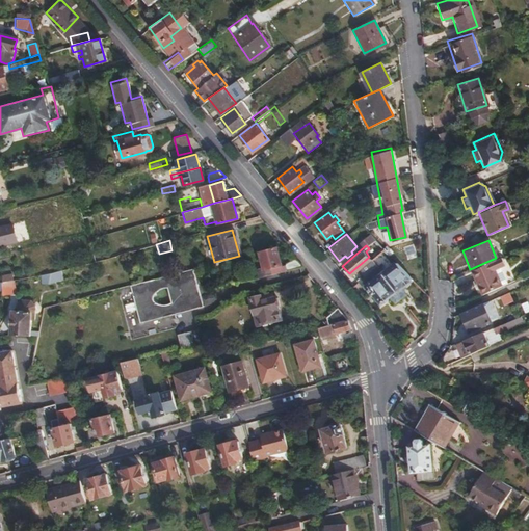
[(275,247),(259,251),(265,275),(301,266),(295,259),(285,262),(283,265),(281,264),(275,247)]
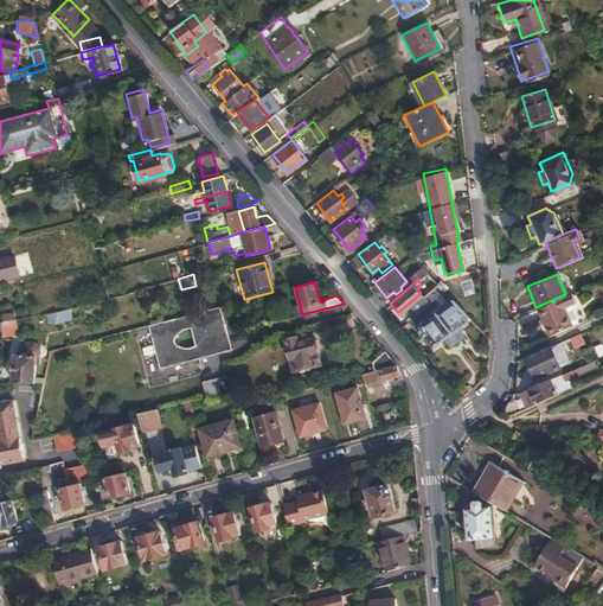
[(565,294),(536,307),(547,335),(577,320),(569,304),(575,301),(570,292),(565,294)]
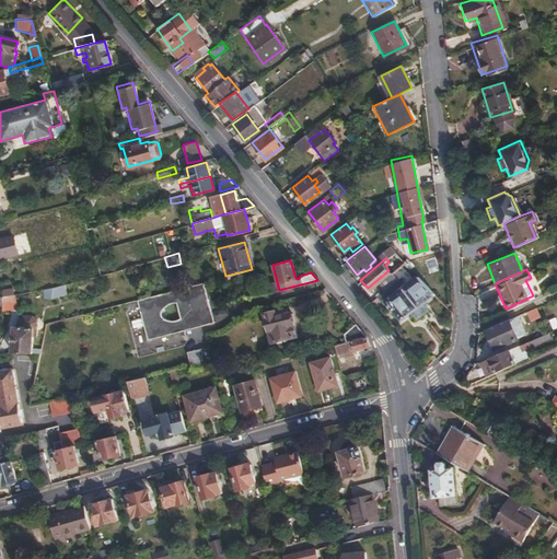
[(381,280),(386,287),(396,278),(391,272),(381,280)]
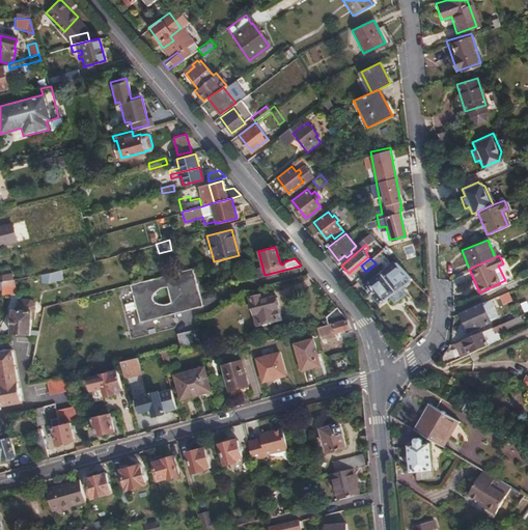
[(359,278),(356,280),(362,287),(365,285),(380,303),(410,277),(394,260),(382,271),(376,263),(366,272),(359,278)]
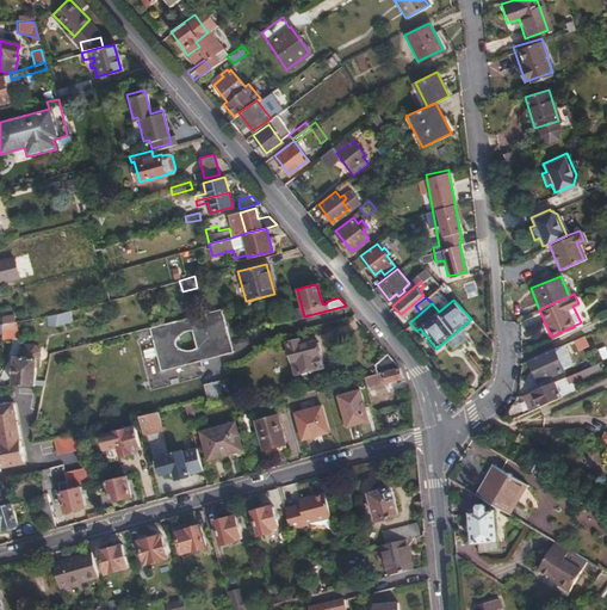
[(221,308),(150,326),(161,369),(231,352),(221,308)]
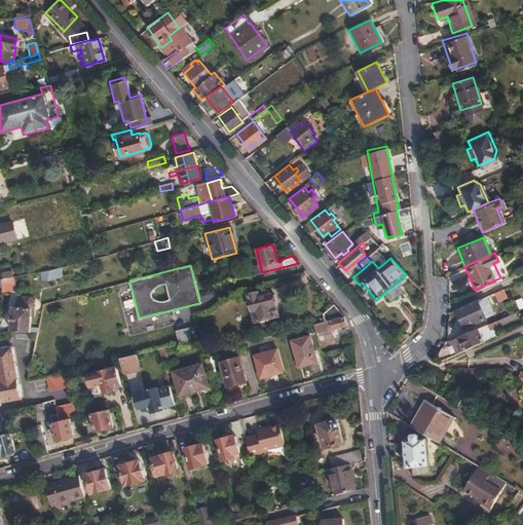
[(48,269),(39,270),(40,279),(46,279),(48,269)]
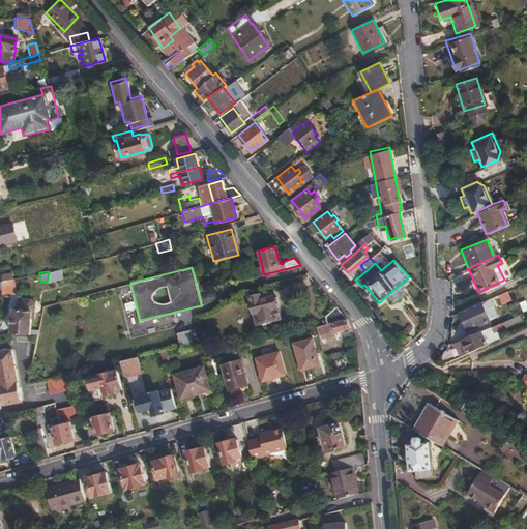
[(350,284),(355,280),(358,277),(355,274),(348,281),(350,284)]
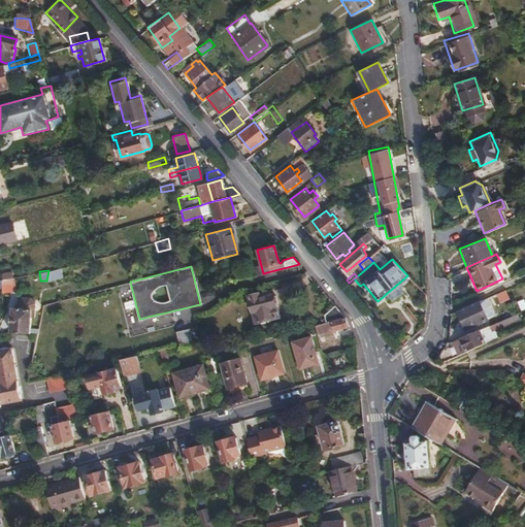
[(503,287),(488,293),(491,301),(506,296),(503,287)]
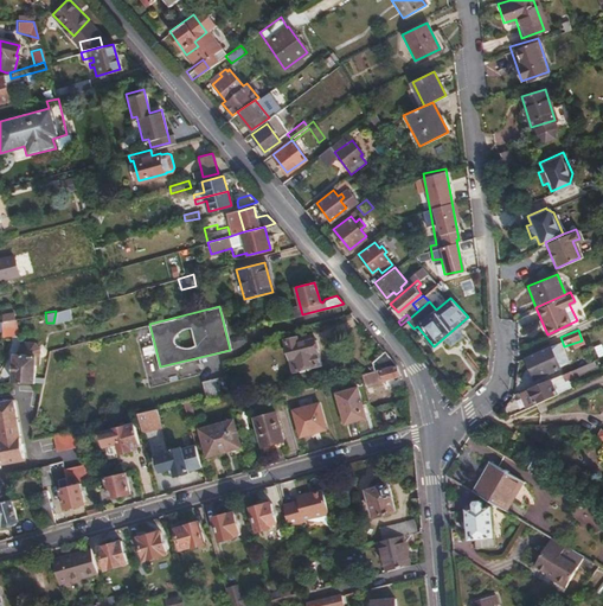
[(51,336),(49,349),(61,345),(58,335),(51,336)]
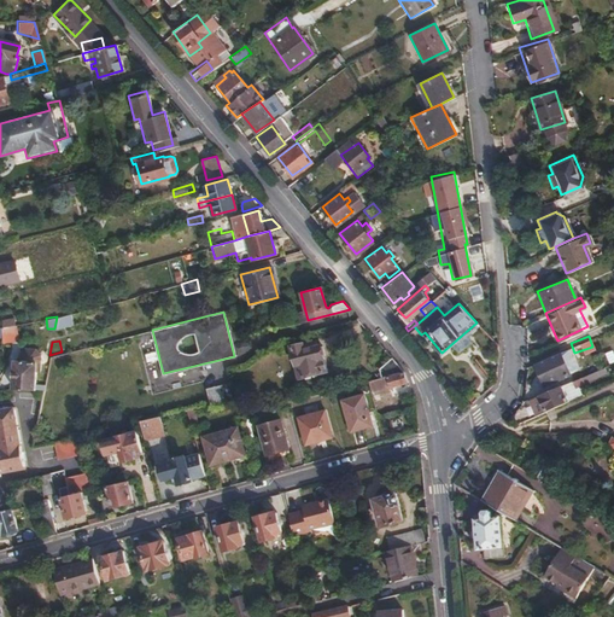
[(303,342),(291,345),(298,374),(325,367),(319,344),(304,348),(303,342)]
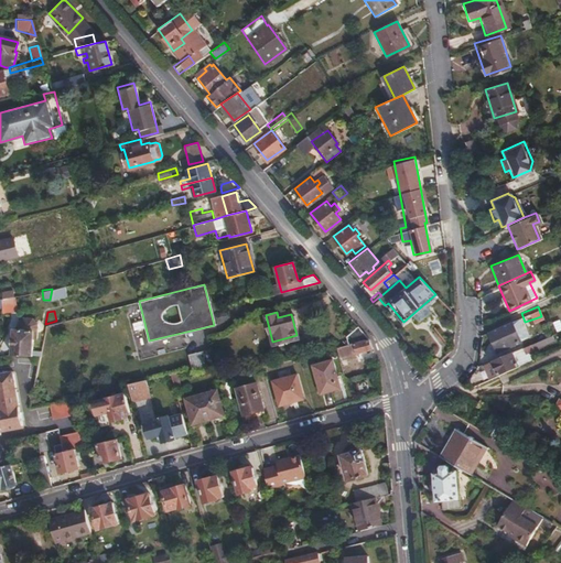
[(509,320),(487,328),(497,349),(518,340),(509,320)]
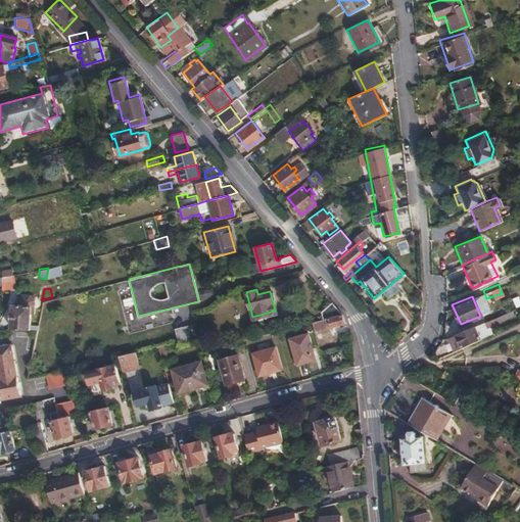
[(327,318),(340,315),(331,302),(322,312),(327,318)]
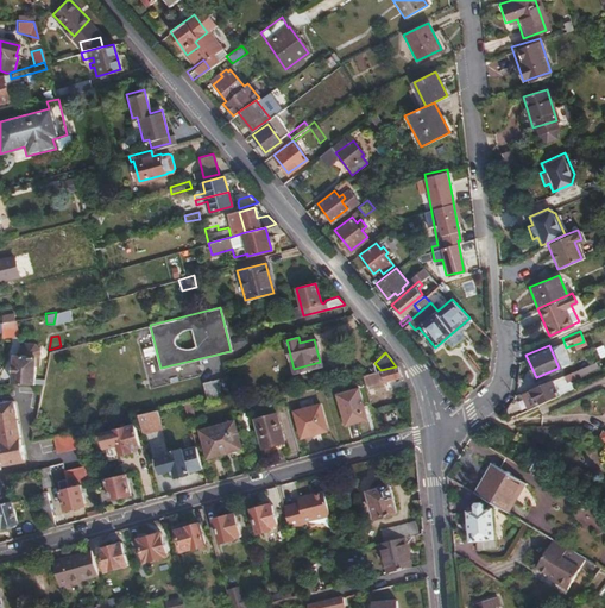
[(14,355),(13,383),(33,384),(35,356),(14,355)]
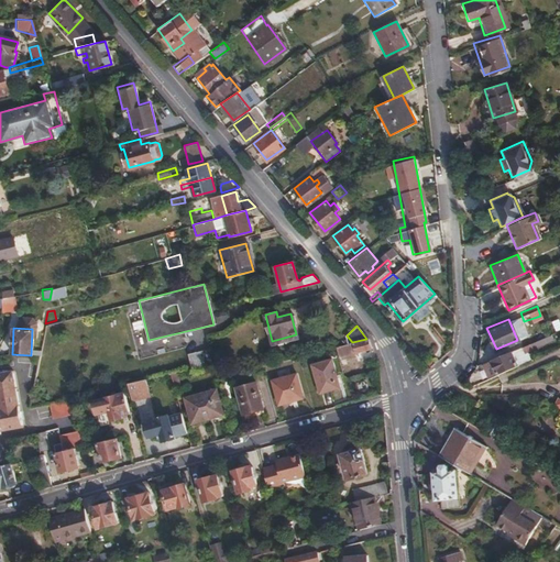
[(352,342),(339,345),(340,352),(353,349),(354,352),(371,348),(366,339),(352,342)]
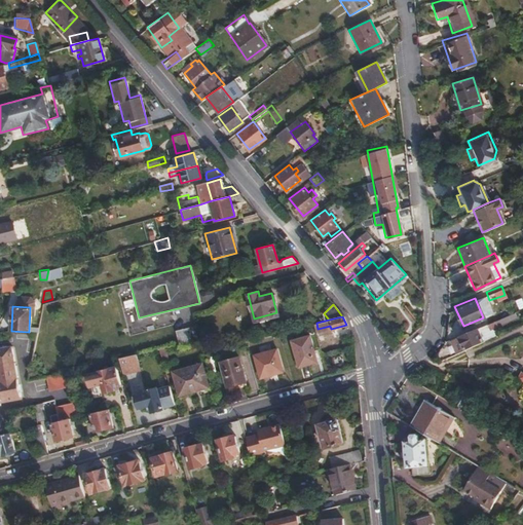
[(173,329),(176,339),(194,335),(192,325),(173,329)]
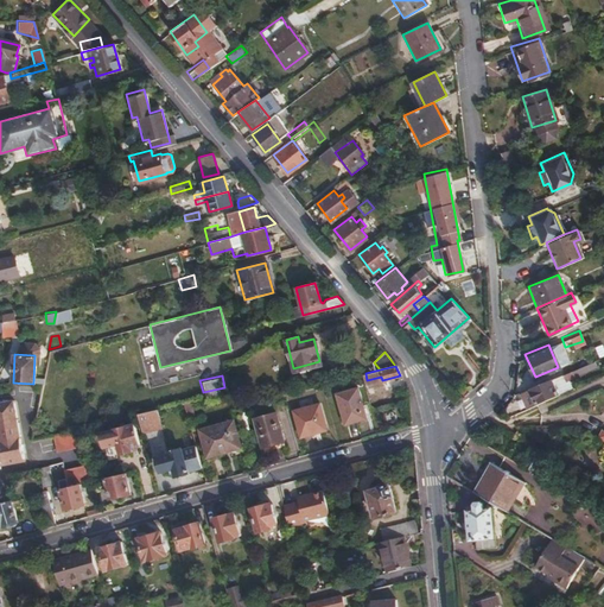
[(551,378),(519,391),(526,406),(558,393),(551,378)]
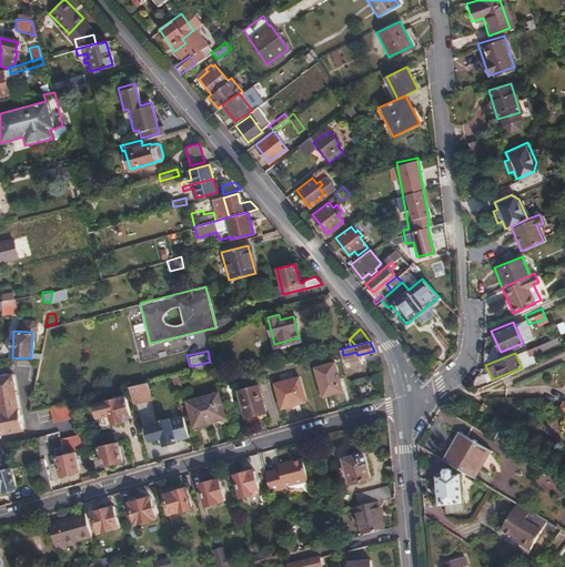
[(333,361),(313,366),(322,393),(341,387),(333,361)]
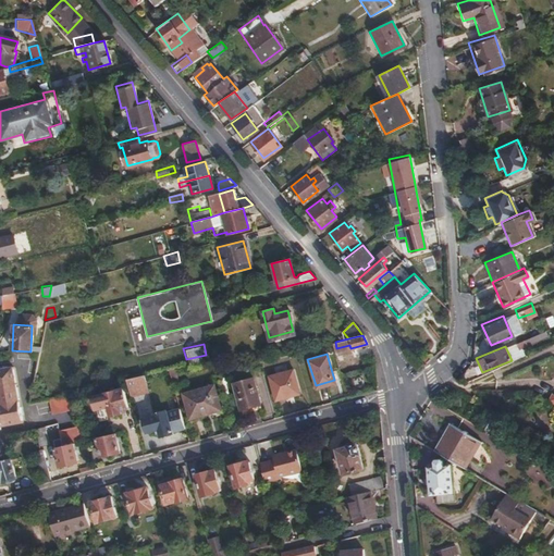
[(0,425),(22,421),(12,366),(0,368),(0,403),(0,425)]
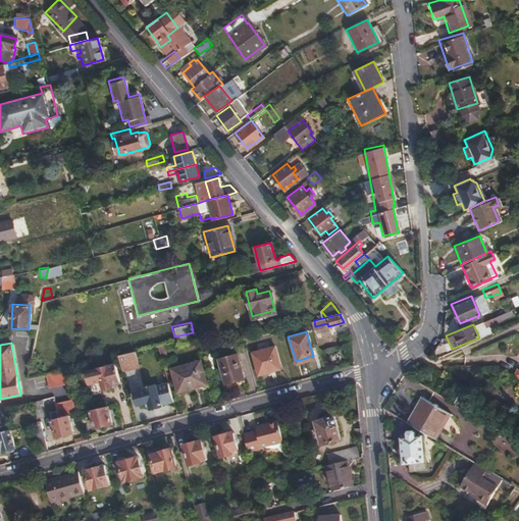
[(272,345),(250,351),(256,373),(278,366),(272,345)]
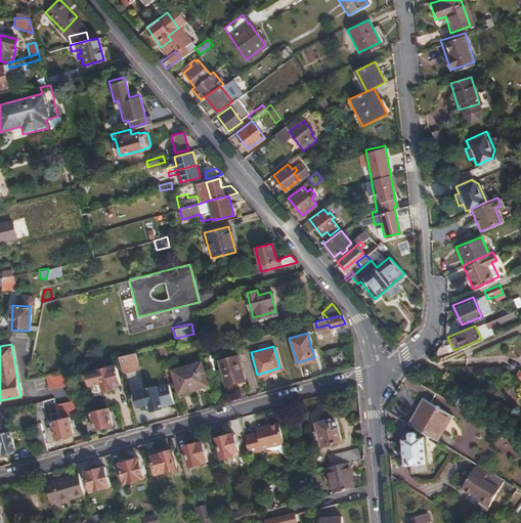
[(134,352),(119,356),(123,372),(138,366),(134,352)]
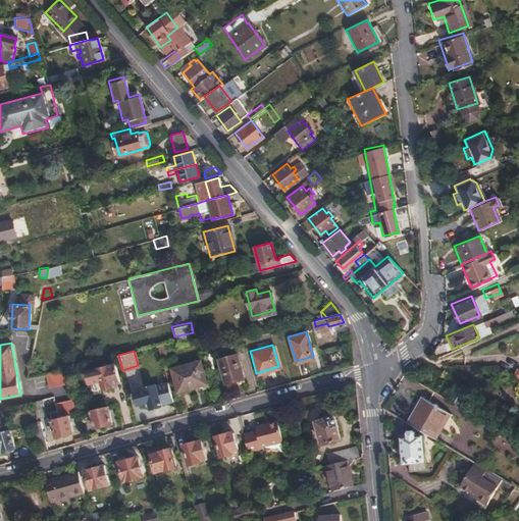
[(235,353),(216,358),(223,382),(242,377),(235,353)]
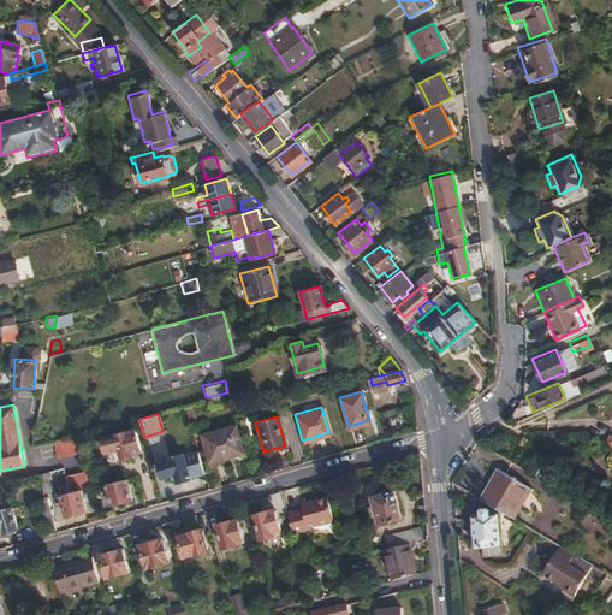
[(235,421),(201,432),(209,459),(243,449),(235,421)]
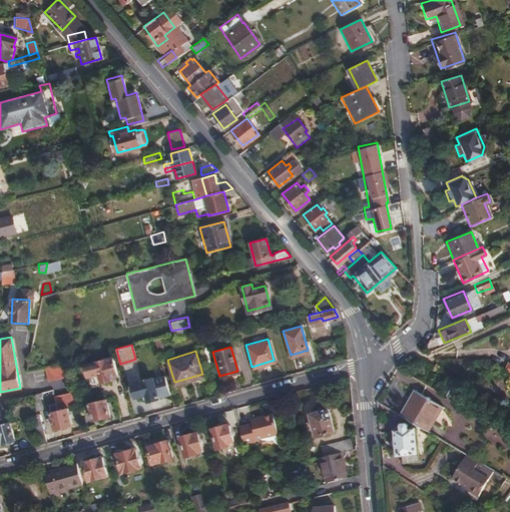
[(112,358),(95,362),(101,382),(111,380),(110,378),(117,376),(112,358)]
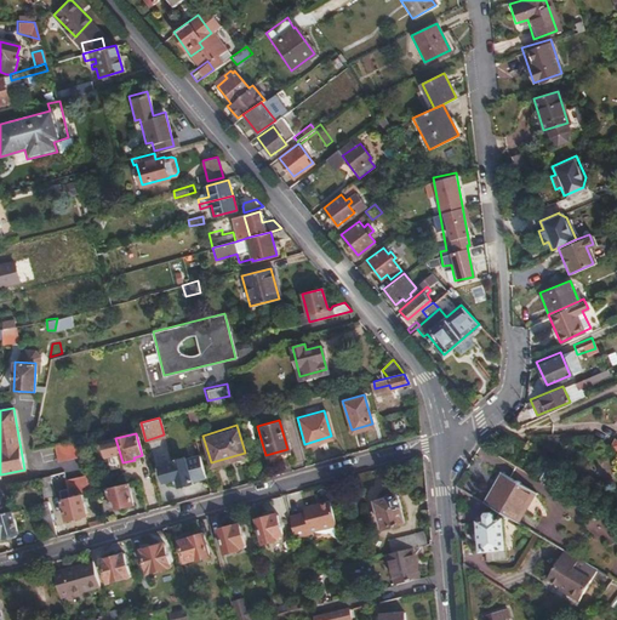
[(79,436),(56,443),(61,460),(84,453),(79,436)]
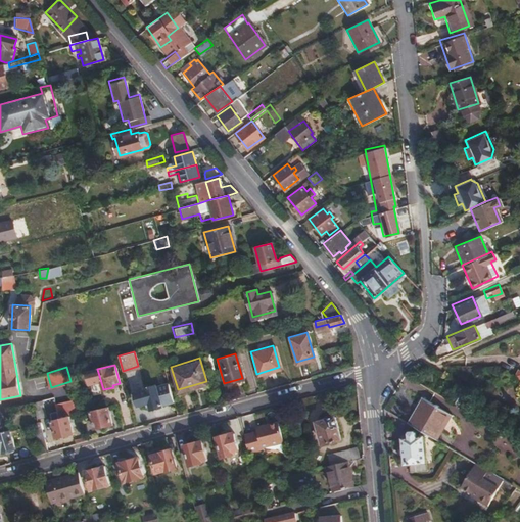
[(145,388),(135,391),(138,404),(148,400),(150,409),(161,406),(161,405),(174,400),(169,382),(156,386),(156,384),(145,387),(145,388)]
